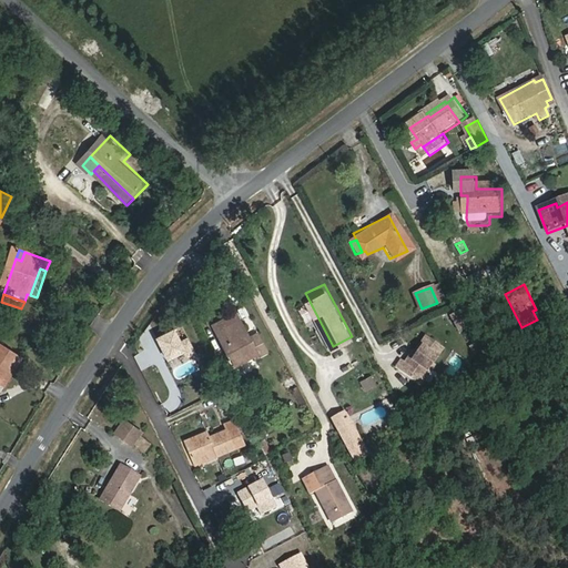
[(224,331),(242,323),(237,314),(216,324),(232,356),(236,354),(224,331)]
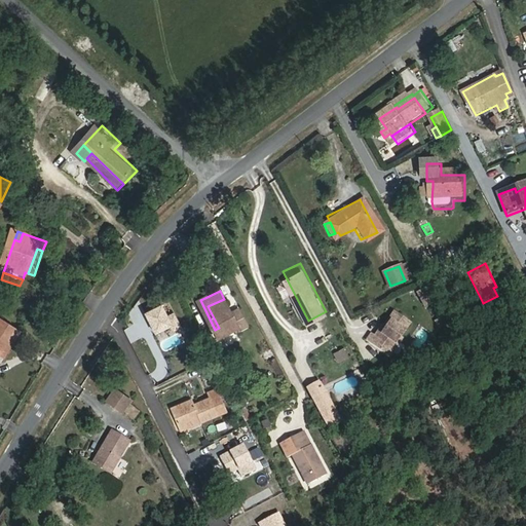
[(231,312),(224,299),(208,306),(219,328),(215,330),(219,340),(239,330),(231,312)]
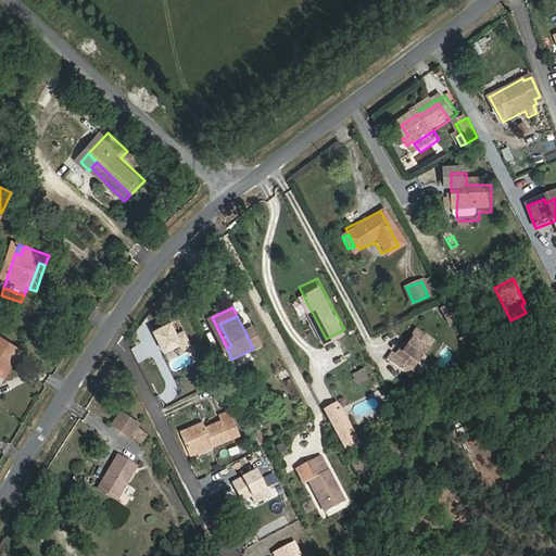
[(182,330),(176,335),(172,324),(154,332),(164,353),(181,344),(188,341),(182,330)]
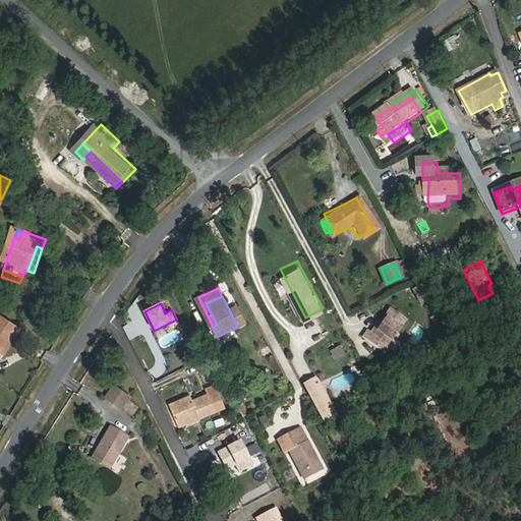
[(229,309),(237,327),(243,323),(235,306),(229,309)]
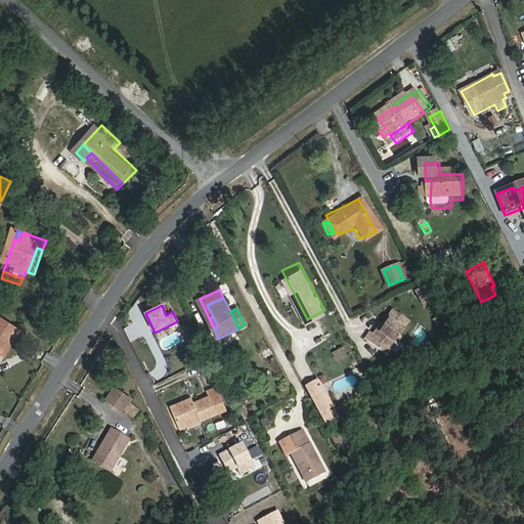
[(401,338),(403,340),(413,325),(394,312),(375,336),(370,334),(365,340),(388,356),(401,338)]
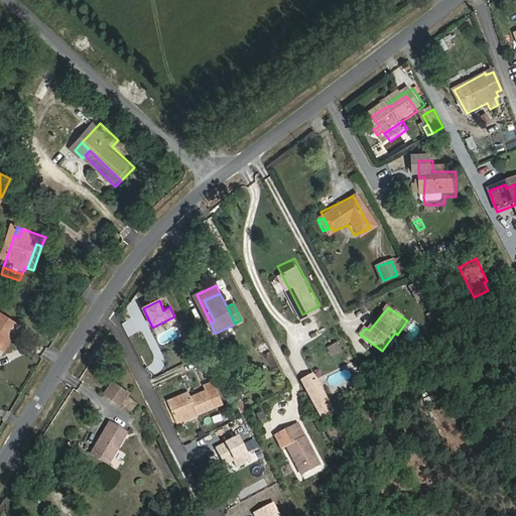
[(0,351),(3,354),(13,339),(18,342),(24,331),(0,315),(0,351)]
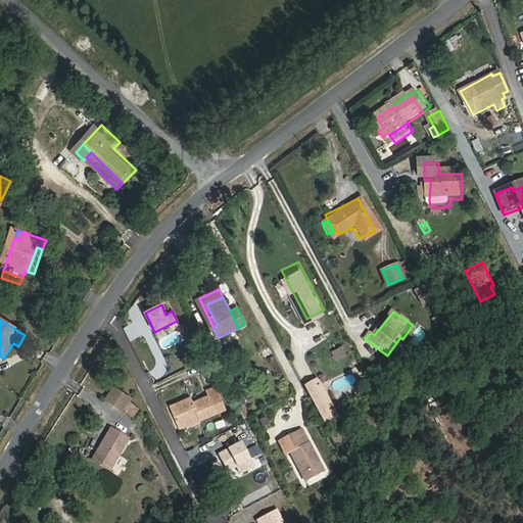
[(3,359),(8,362),(18,346),(13,343),(3,359)]
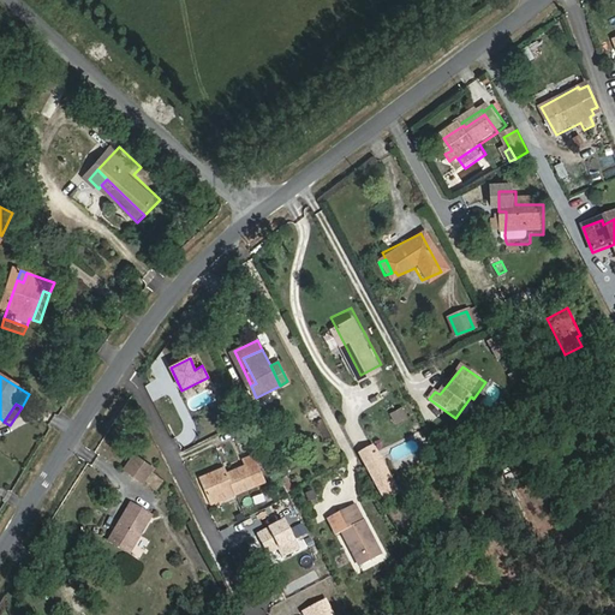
[(400,407),(393,411),(396,418),(404,413),(400,407)]
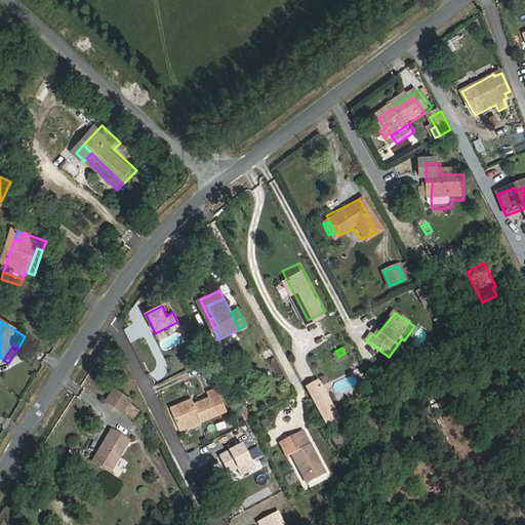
[(275,373),(282,370),(271,349),(261,353),(265,360),(268,359),(275,373)]
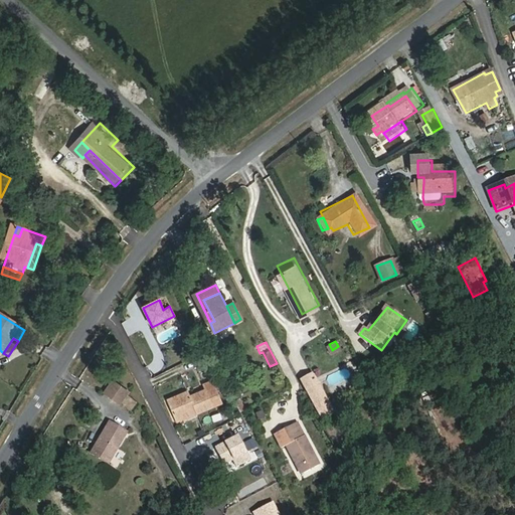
[(318,384),(311,371),(299,376),(307,391),(318,384)]
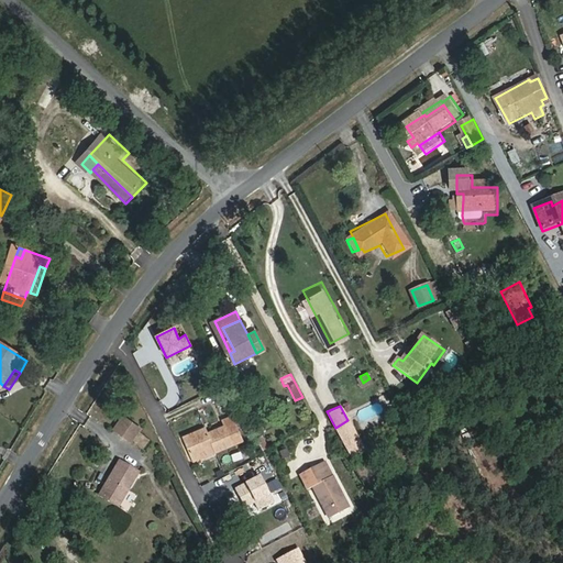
[(131,439),(139,426),(120,415),(113,429),(131,439)]
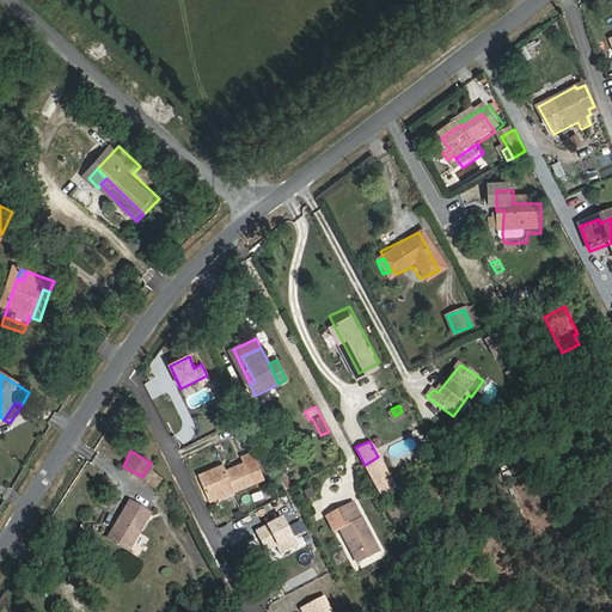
[(228,491),(230,496),(263,485),(251,452),(239,457),(243,466),(224,472),(222,467),(197,475),(206,500),(228,491)]
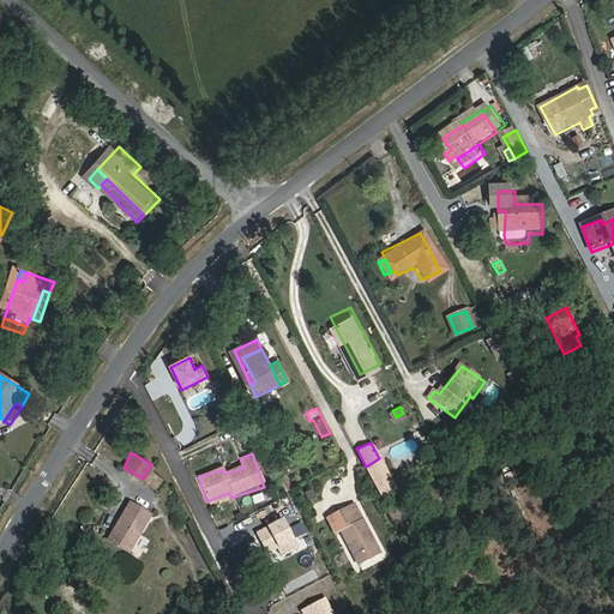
[(372,480),(386,473),(379,458),(366,467),(372,480)]
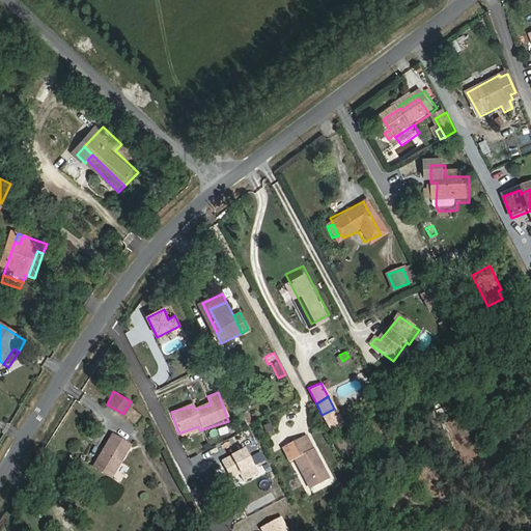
[(341,423),(334,409),(322,415),(330,429),(341,423)]
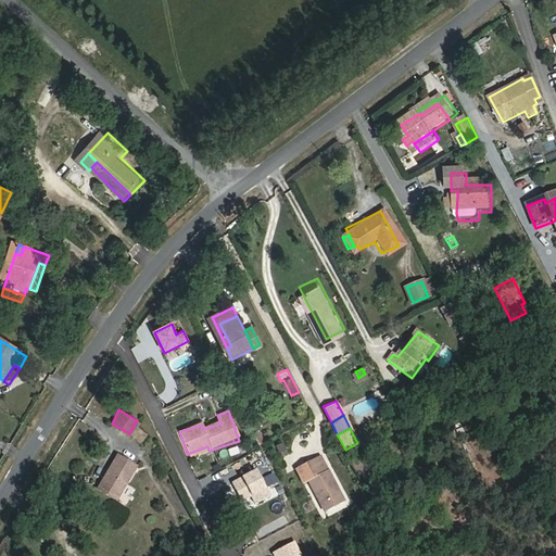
[(188,458),(209,451),(207,446),(187,454),(188,458)]
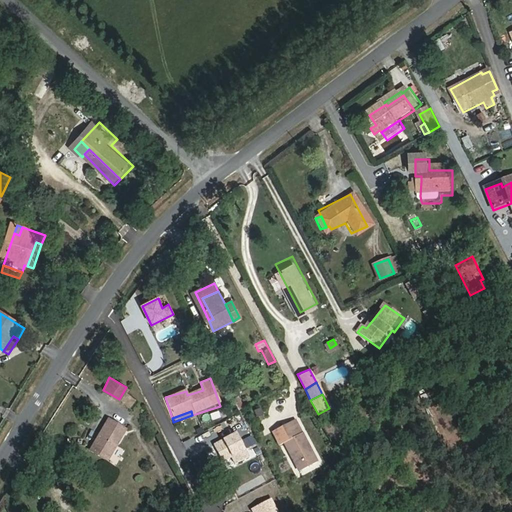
[(108,458),(126,427),(108,417),(90,448),(108,458)]
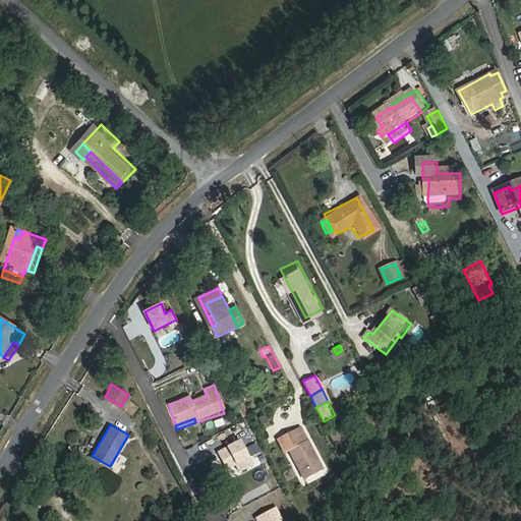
[(285,457),(290,454),(308,445),(301,431),(278,444),(285,457)]
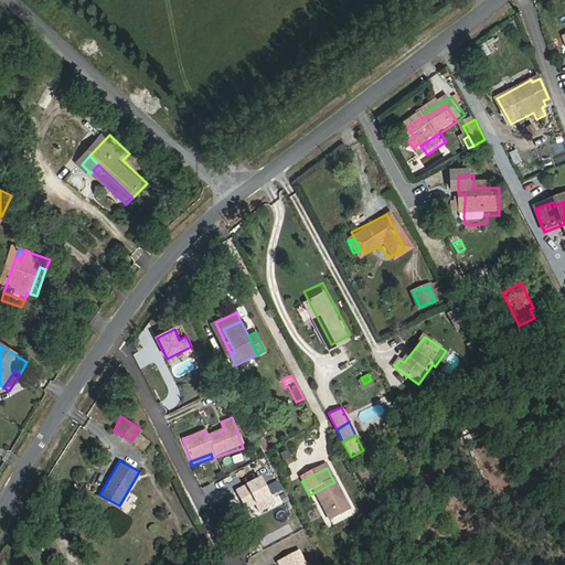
[(275,503),(260,477),(246,483),(236,489),(244,504),(254,499),(259,510),(275,503)]
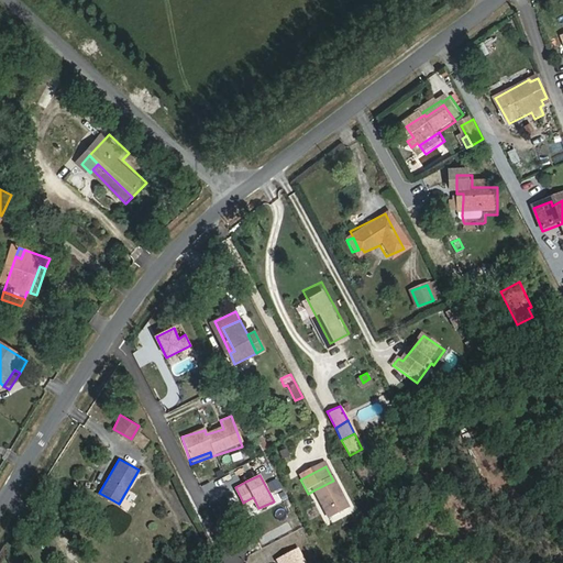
[(167,483),(176,507),(186,503),(177,479),(167,483)]
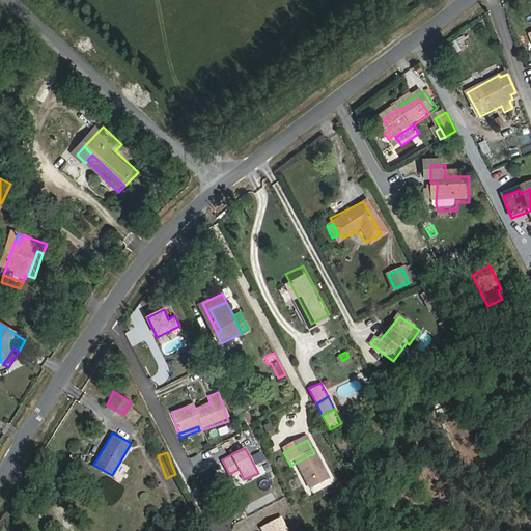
[(328,480),(314,453),(296,463),(309,490),(328,480)]
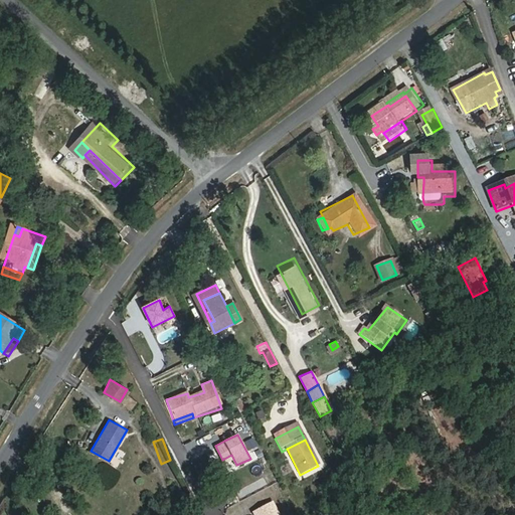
[(280,514),(274,502),(254,511),(255,514),(280,514)]
